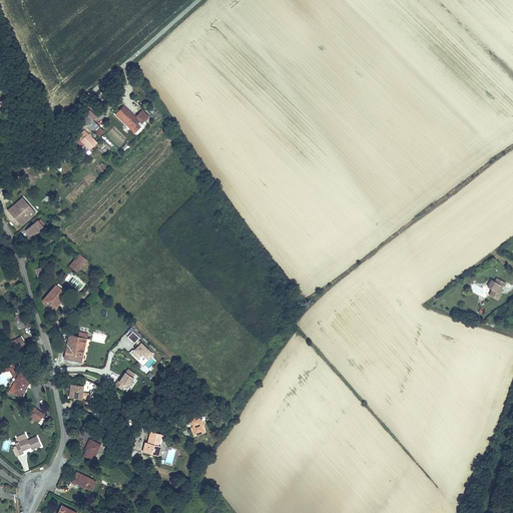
[(129,115),(131,114),(122,105),(114,113),(129,128),(131,127),(134,130),(137,126),(135,123),(137,120),(139,119),(141,121),(146,117),(140,110),(133,116),(132,118),(129,115)]
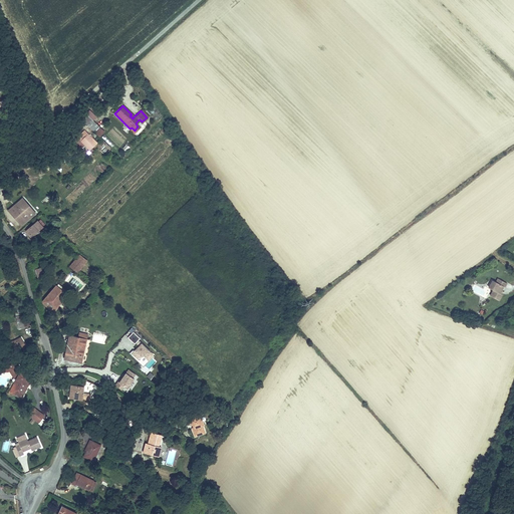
[(84,122),(93,133),(98,127),(89,117),(84,122)]
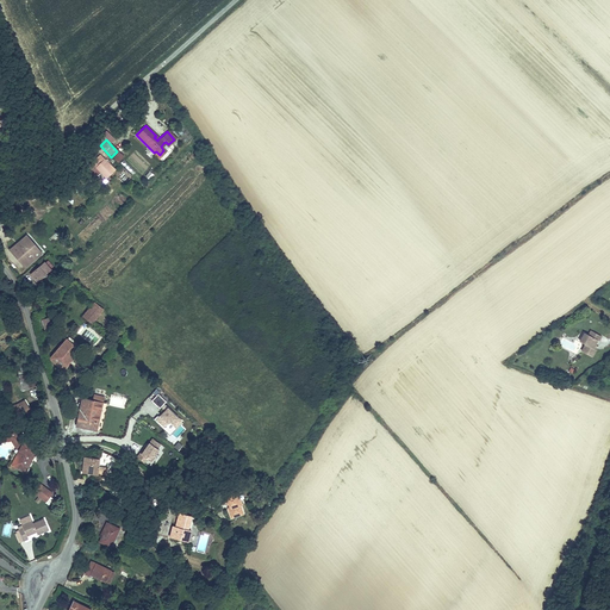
[(99,155),(89,163),(106,179),(116,169),(99,155)]
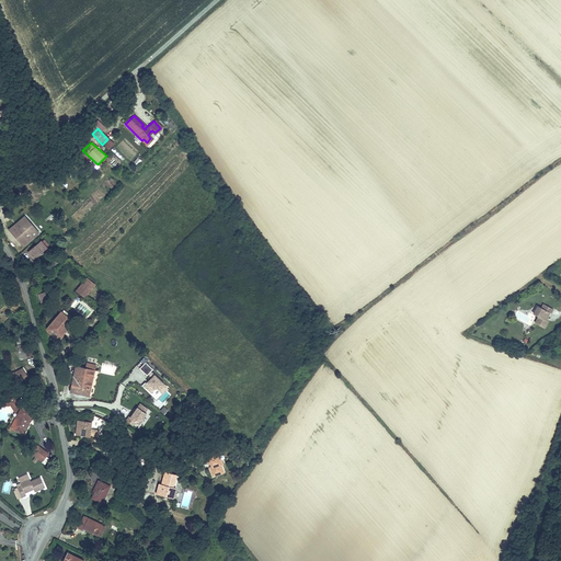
[(138,167),(142,161),(138,158),(134,162),(138,167)]
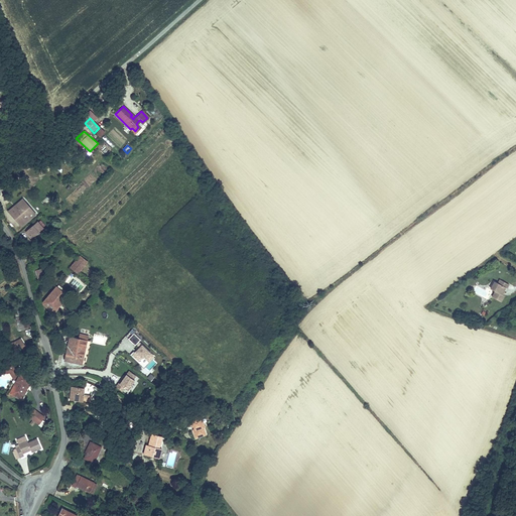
[(18,162),(21,168),(26,165),(23,159),(18,162)]
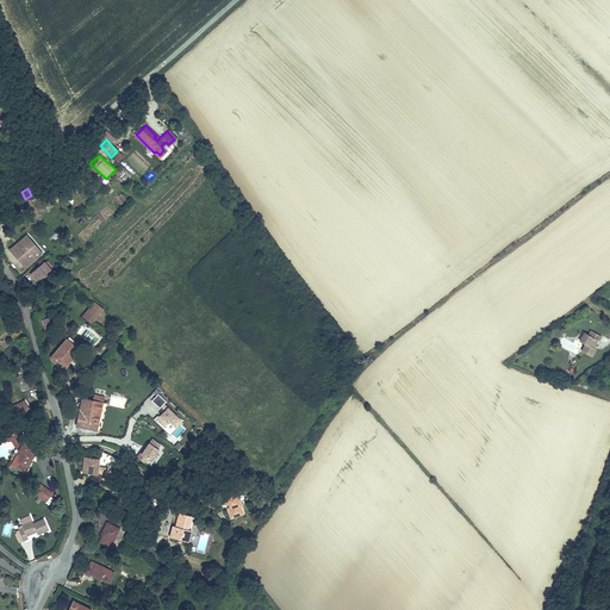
[(18,203),(25,199),(22,192),(14,195),(18,203)]
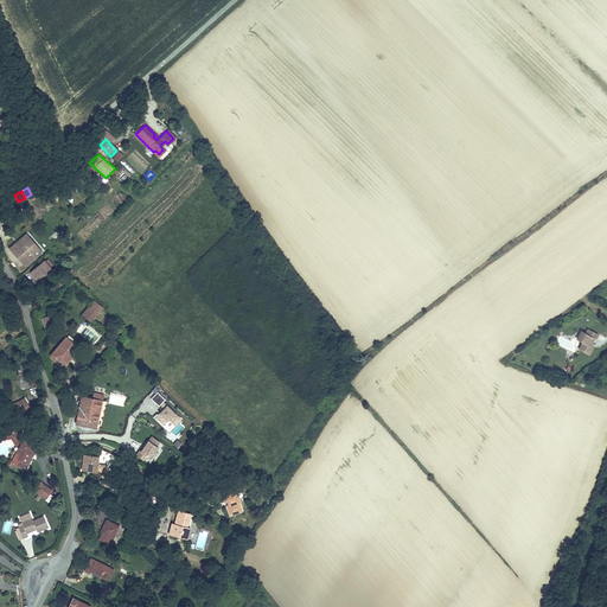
[(5,247),(20,264),(37,250),(21,232),(5,247)]
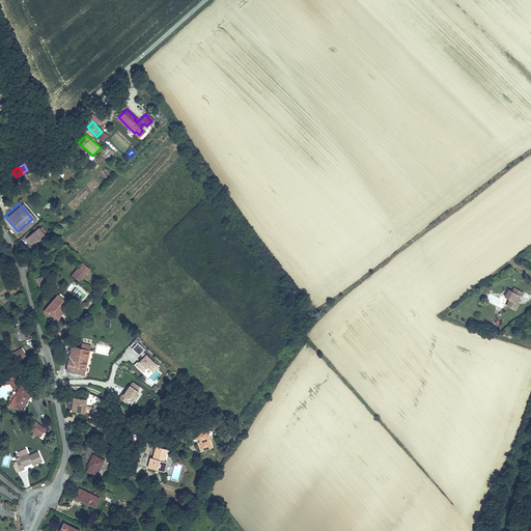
[(29,241),(44,229),(39,224),(25,236),(29,241)]
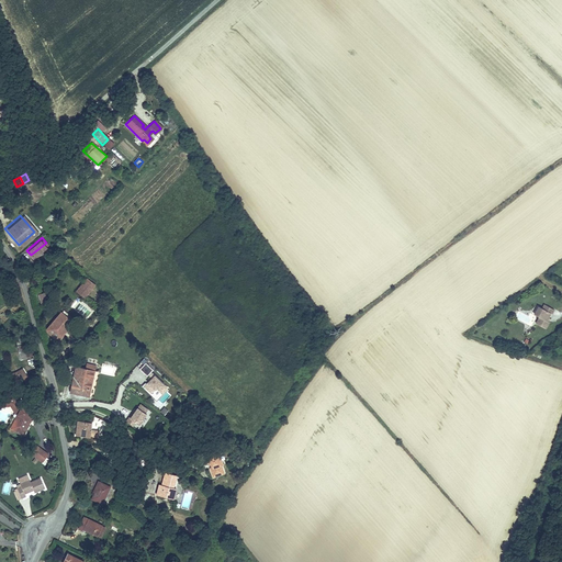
[(76,289),(83,295),(94,283),(87,277),(76,289)]
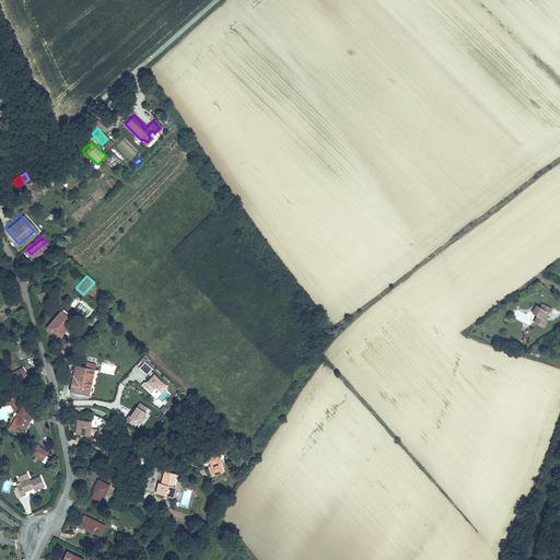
[(537,307),(536,306),(532,316),(535,317),(532,324),(543,329),(546,321),(544,321),(541,319),(544,315),(546,312),(547,312),(549,307),(539,303),(537,307)]
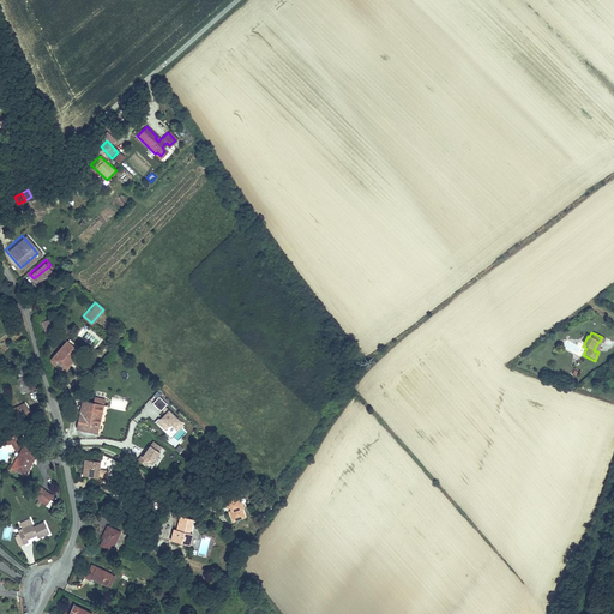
[(68,336),(65,339),(78,350),(80,347),(68,336)]
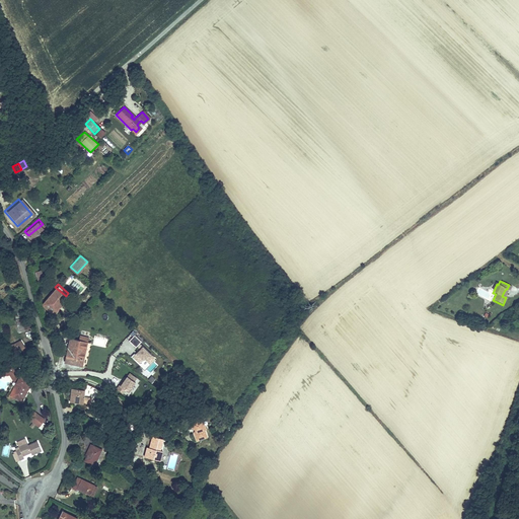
[(66,296),(55,287),(41,302),(52,311),(66,296)]
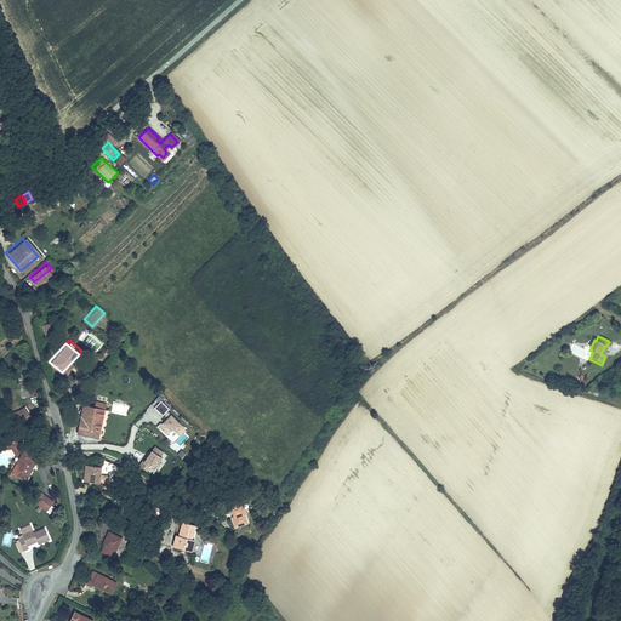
[(13,376),(18,391),(27,388),(22,374),(13,376)]
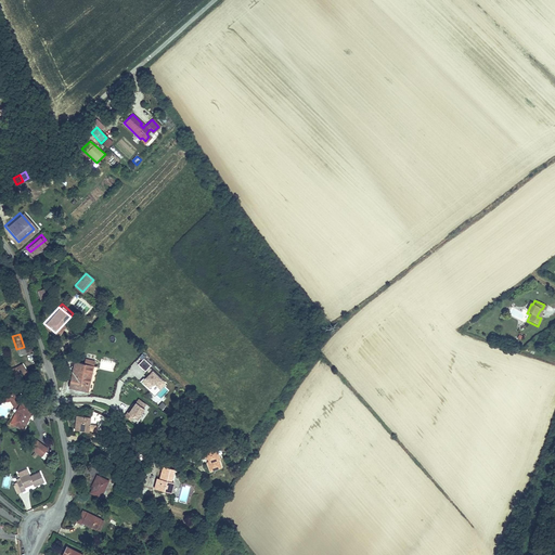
[(67,384),(86,388),(93,358),(84,356),(82,360),(74,359),(67,384)]
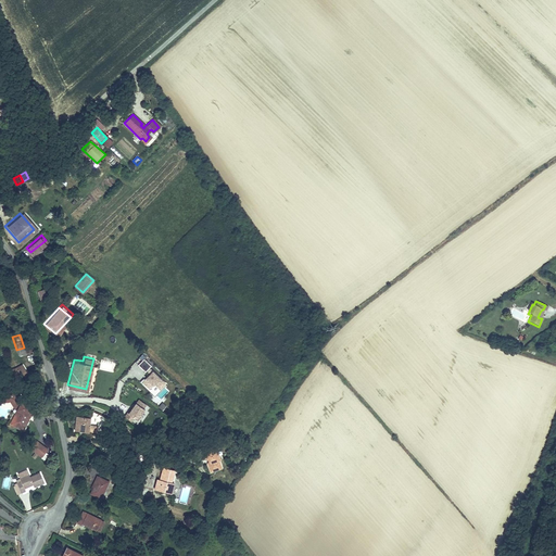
[(146,371),(152,364),(144,357),(138,365),(146,371)]
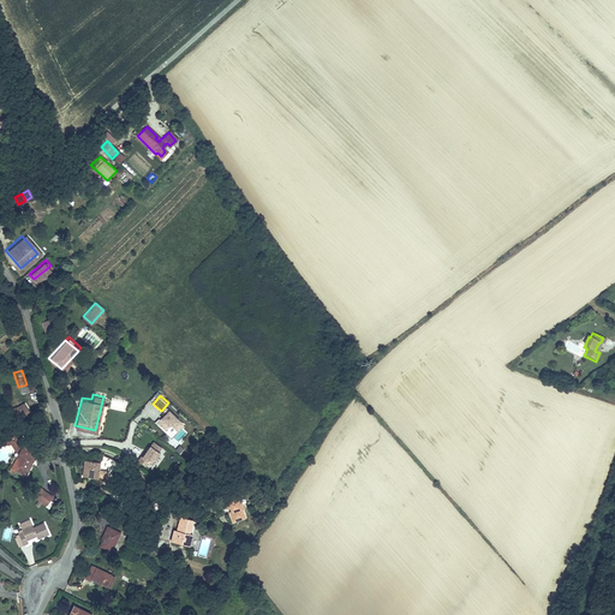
[(21,416),(28,412),(23,401),(7,408),(10,417),(19,412),(21,416)]
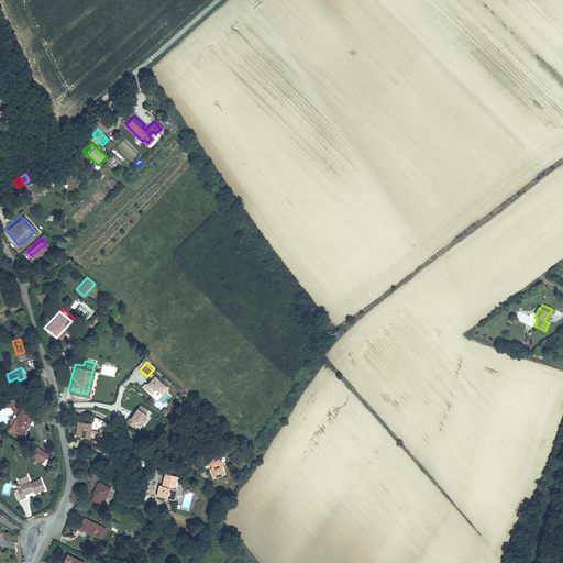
[(163,395),(169,386),(154,373),(142,387),(156,399),(158,396),(154,392),(156,389),(163,395)]
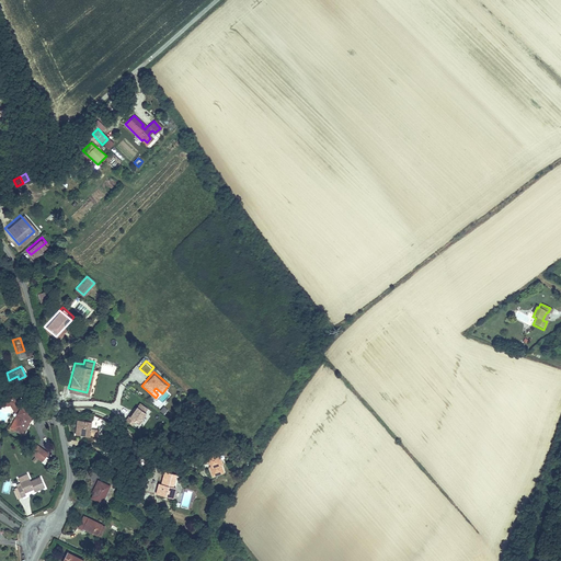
[(161,404),(171,395),(168,390),(157,401),(161,404)]
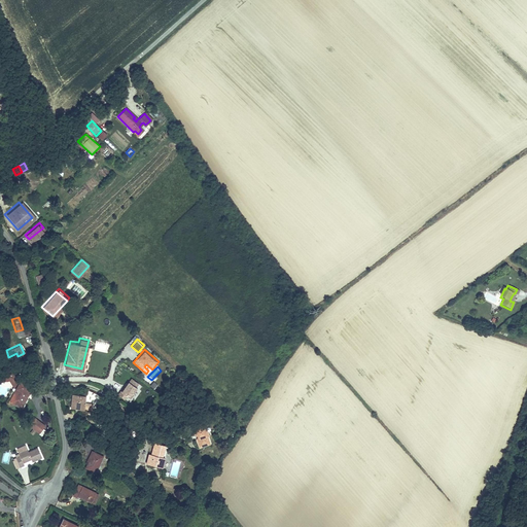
[(11,370),(4,375),(6,378),(11,385),(14,386),(7,400),(16,406),(24,390),(27,391),(30,385),(18,379),(11,370)]
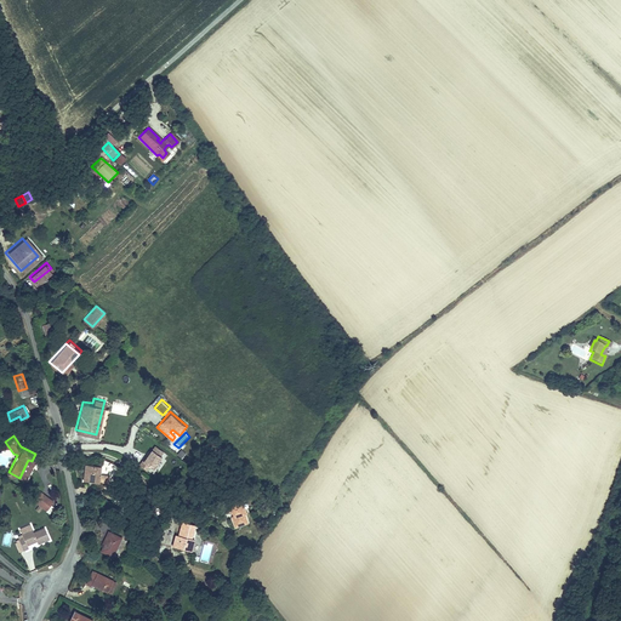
[(153,468),(165,453),(155,444),(143,460),(153,468)]
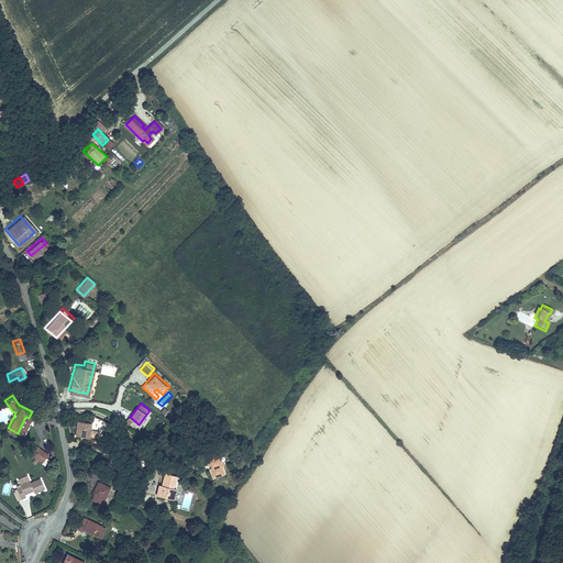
[(99,437),(102,429),(106,421),(92,415),(91,415),(90,421),(85,438),(87,438),(87,434),(99,437)]
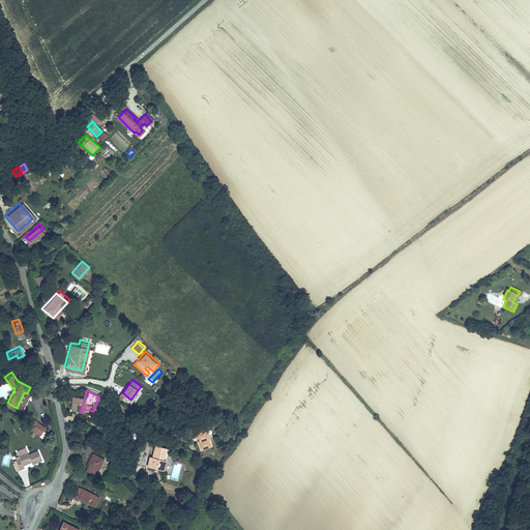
[(67,409),(80,412),(85,396),(70,393),(67,409)]
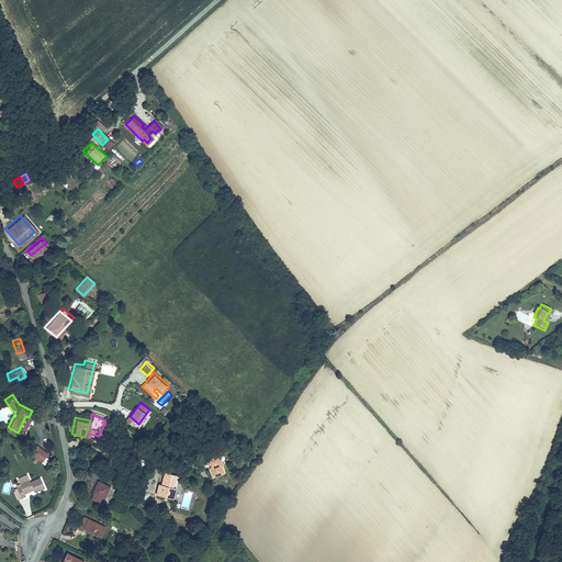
[(31,446),(26,452),(35,458),(38,452),(31,446)]
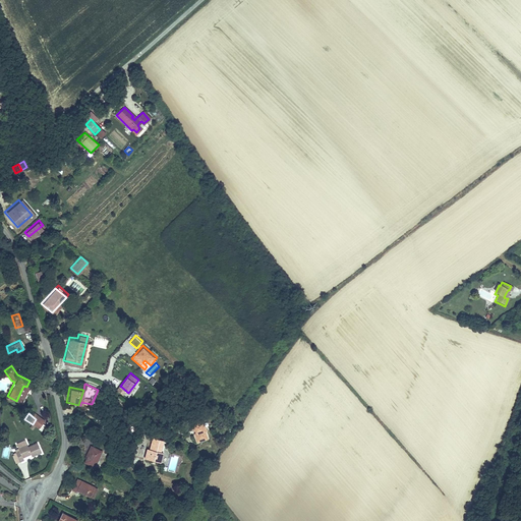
[(204,419),(192,423),(197,442),(210,439),(204,419)]
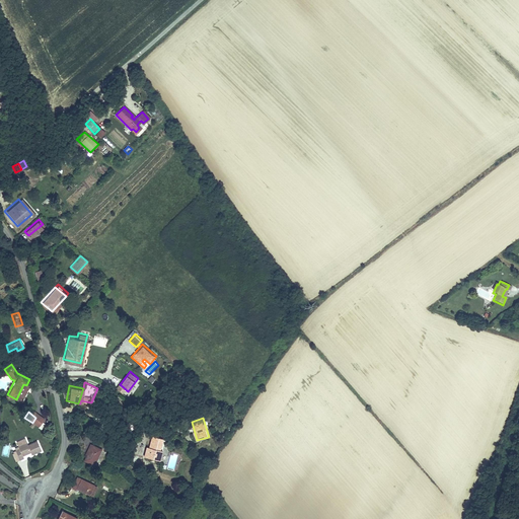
[(142,456),(157,460),(160,450),(157,449),(160,439),(151,436),(148,447),(146,447),(142,456)]
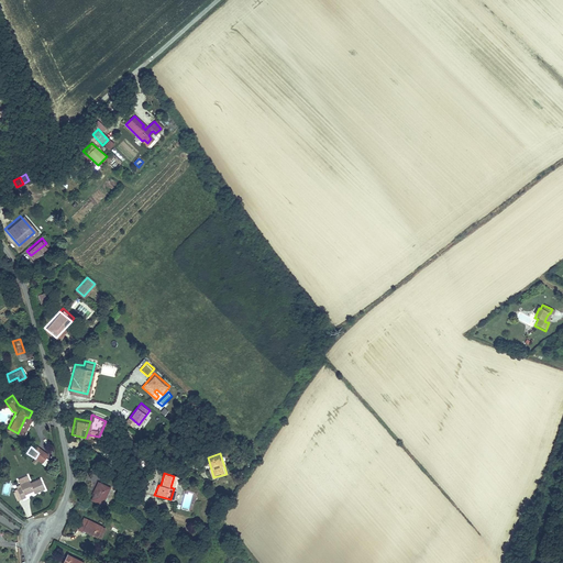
[(31,490),(40,486),(35,475),(28,479),(24,476),(15,481),(17,484),(12,486),(17,497),(21,495),(20,492),(30,488),(31,490)]
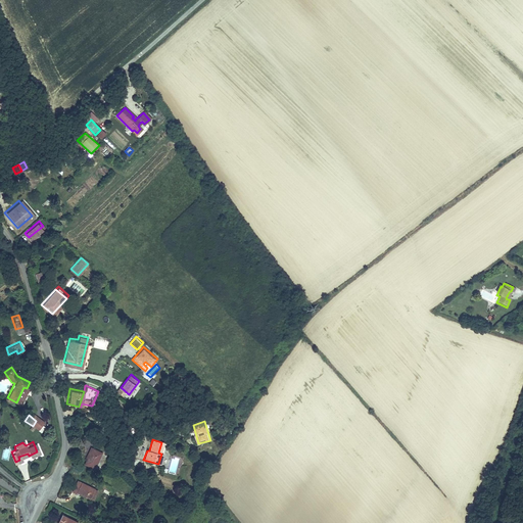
[(80,461),(90,466),(98,448),(89,443),(80,461)]
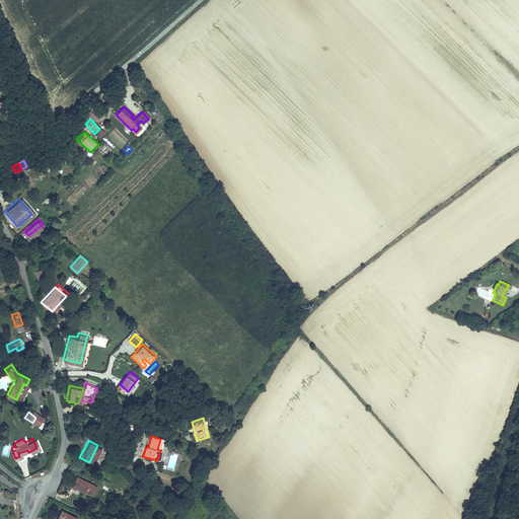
[(174,463),(173,469),(177,470),(180,454),(172,452),(171,462),(174,463)]
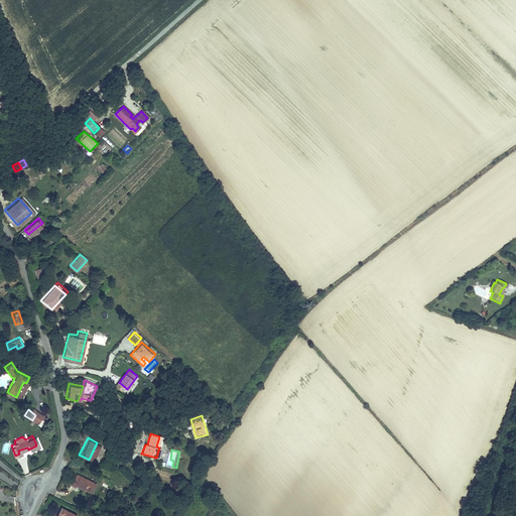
[(74,484),(86,490),(91,479),(74,471),(68,484),(73,487),(74,484)]
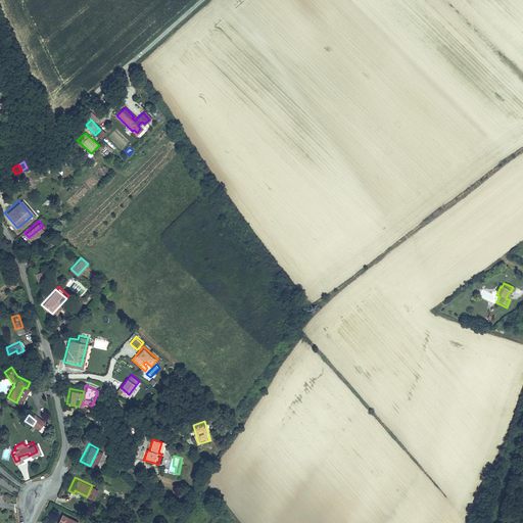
[(92,485),(87,496),(90,497),(95,487),(92,485)]
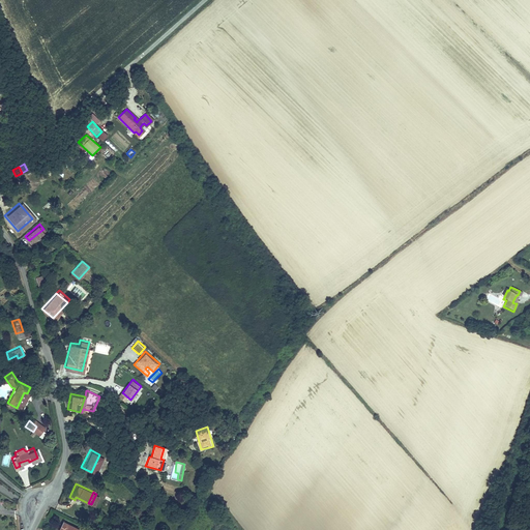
[(75,529),(76,527),(61,521),(58,529),(59,529),(75,529)]
